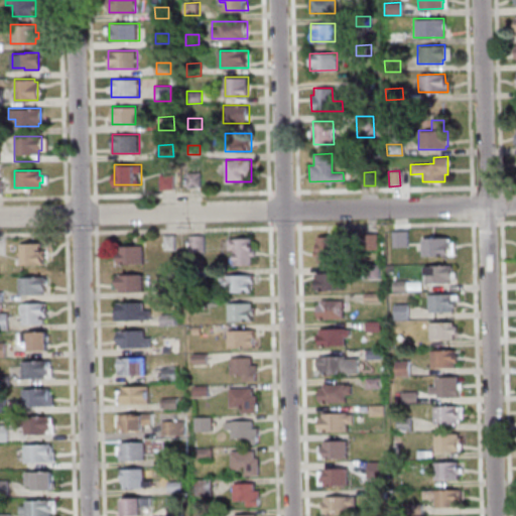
[(202,173),(188,173),(188,187),(202,187),(202,173)]
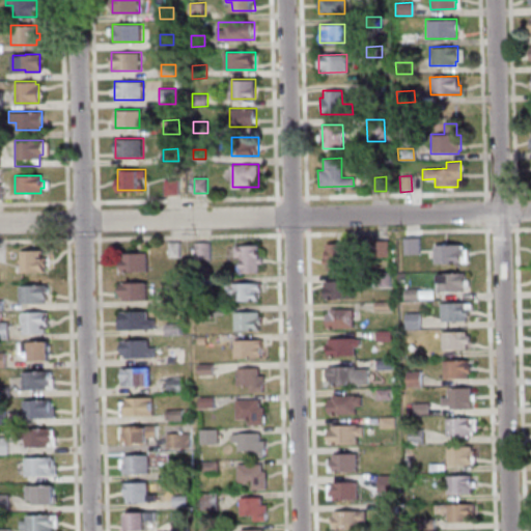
[(166,179),(166,193),(178,193),(178,179),(166,179)]
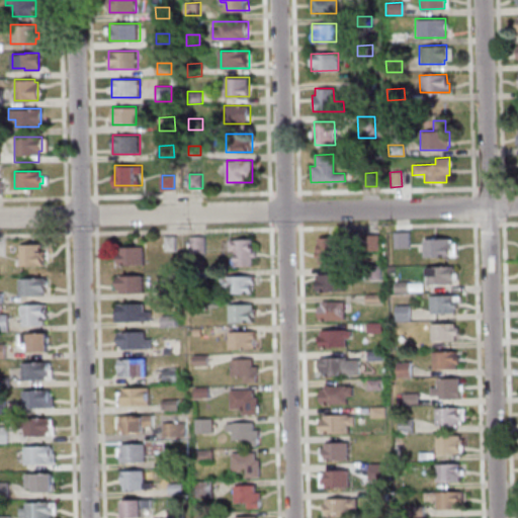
[(408,248),(407,232),(392,233),(393,249),(408,248)]
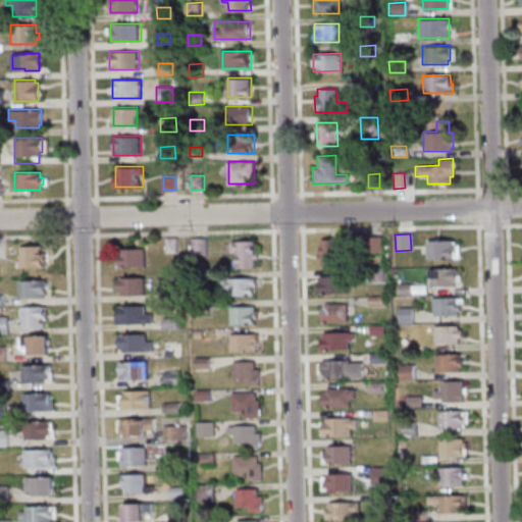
[(167,238),(167,252),(178,252),(178,238),(167,238)]
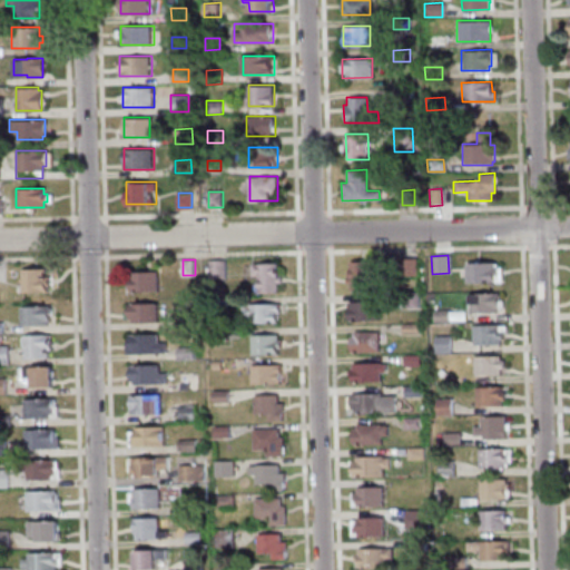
[(226,259),(209,261),(210,265),(206,265),(206,271),(210,271),(210,276),(227,276),(226,259)]
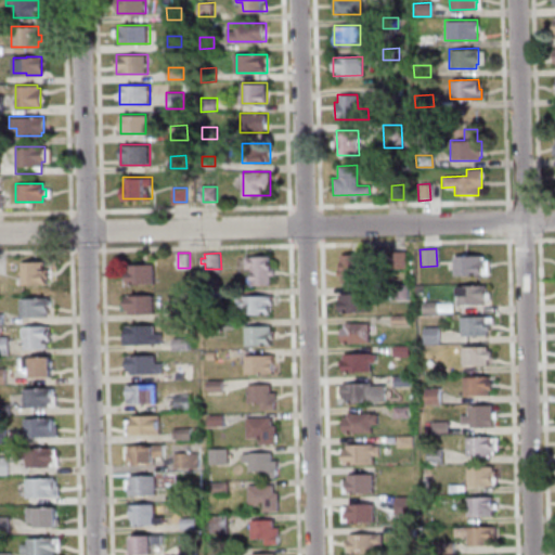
[(339,283),(368,283),(368,272),(362,272),(361,254),(339,254),(339,283)]
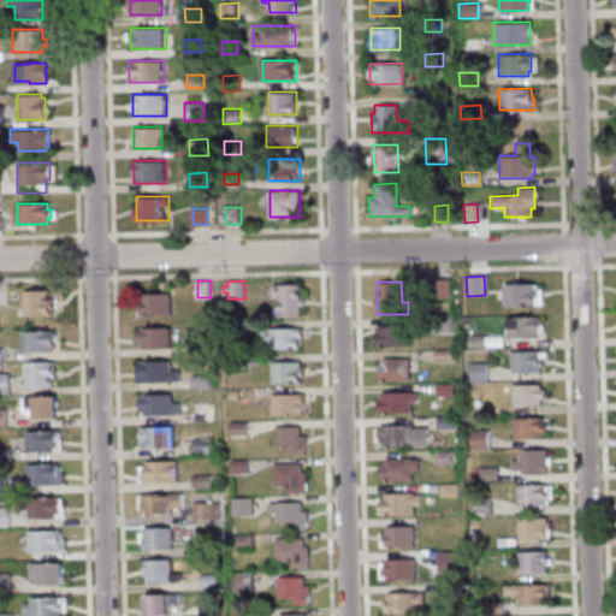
[(502,284),(534,283),(534,288),(537,288),(537,297),(534,298),(534,304),(503,306),(502,284)]
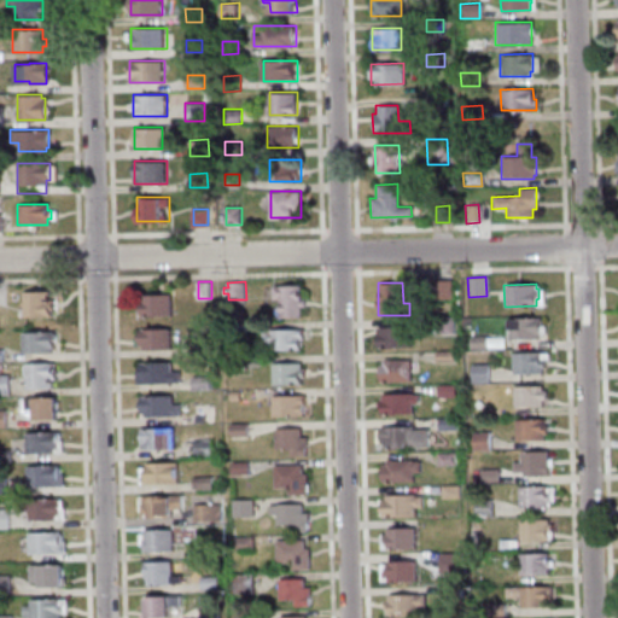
[(274,286),(275,298),(283,298),(283,316),(303,316),(303,307),(307,307),(307,298),(303,299),(303,285),(274,286)]
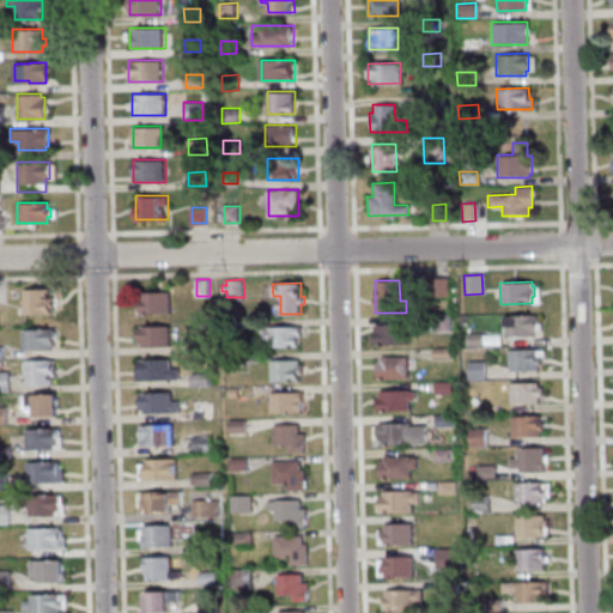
[(23,314),(23,290),(50,289),(50,301),(49,301),(49,314),(23,314)]
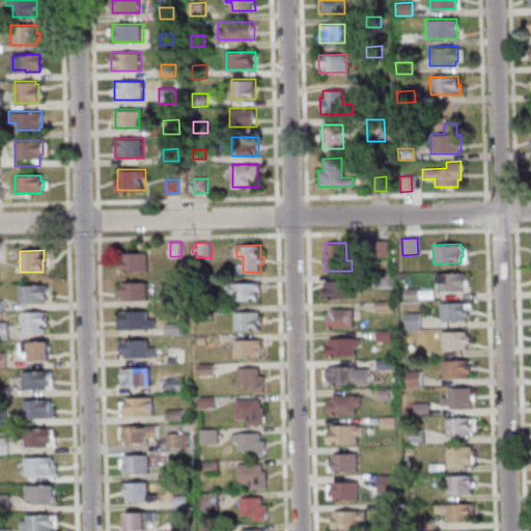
[(122,253),(122,272),(149,272),(149,253),(122,253)]
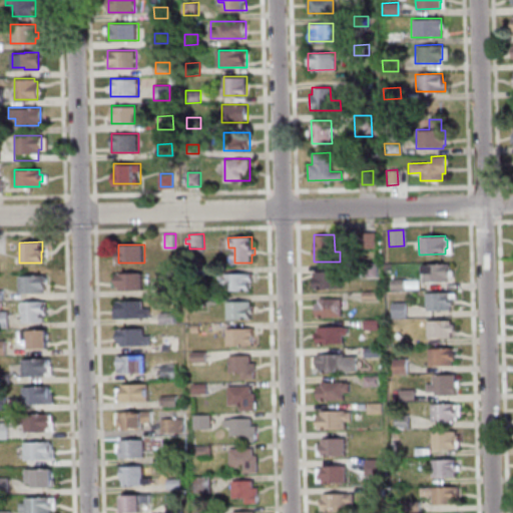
[(421,264),(448,263),(448,278),(445,278),(445,281),(422,282),(421,264)]
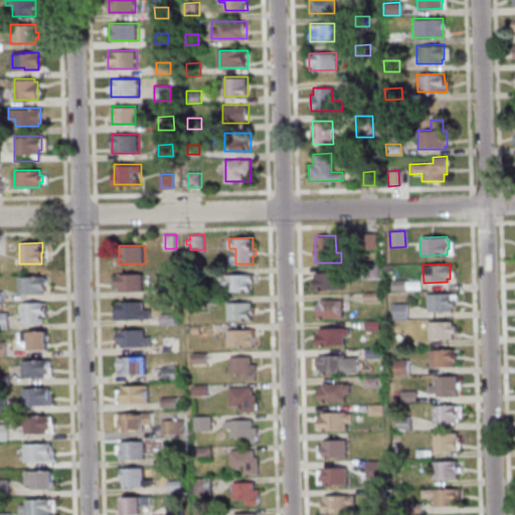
[(362,279),(377,278),(377,265),(362,266),(362,279)]
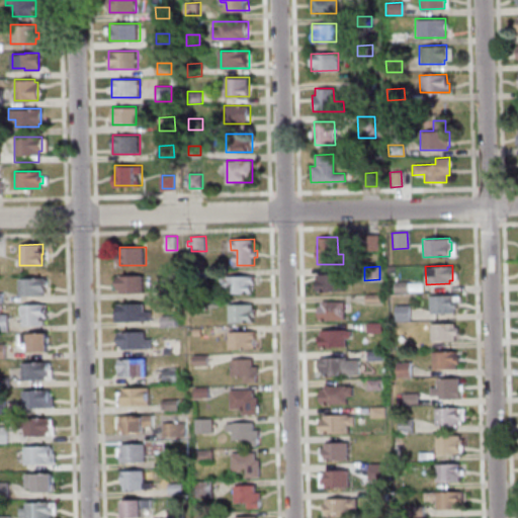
[(315,290),(343,290),(343,272),(315,272),(315,290)]
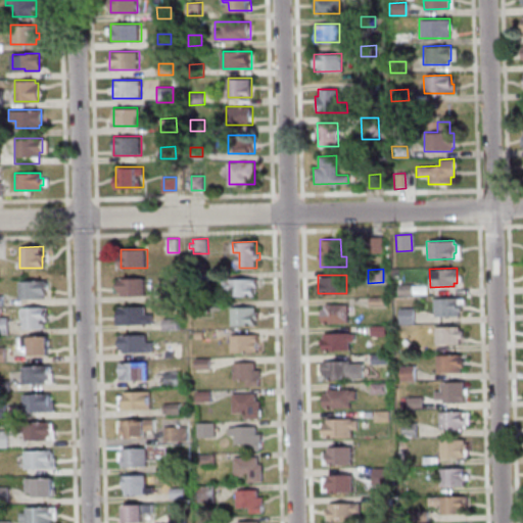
[(147,278),(120,278),(120,286),(114,286),(115,292),(123,292),(123,295),(147,295),(147,278)]
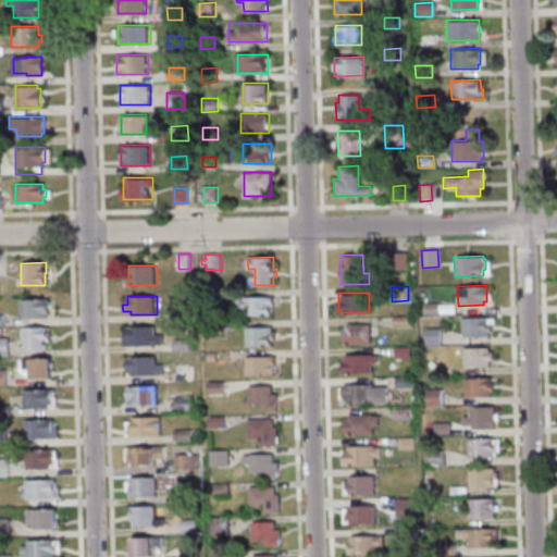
[(274,296),(245,296),(245,299),(239,299),(239,310),(246,309),(246,314),(272,314),(272,306),(274,306),(274,296)]
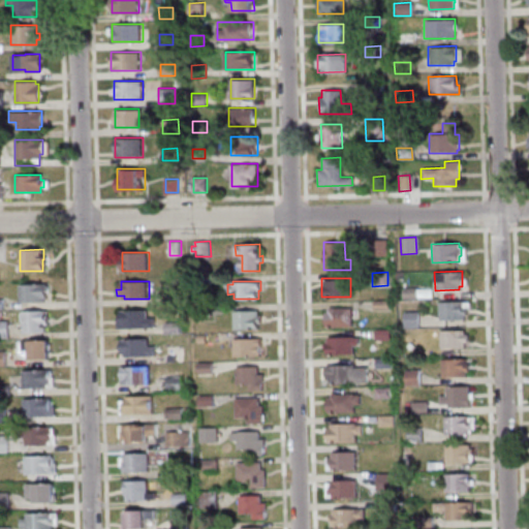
[(19,284),(45,283),(45,298),(42,298),(42,301),(19,302),(19,284)]
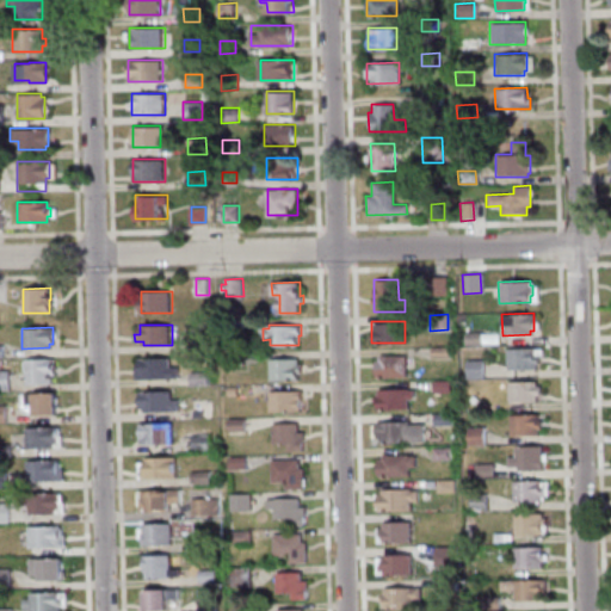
[(463,332),(480,332),(480,344),(463,345),(463,332)]
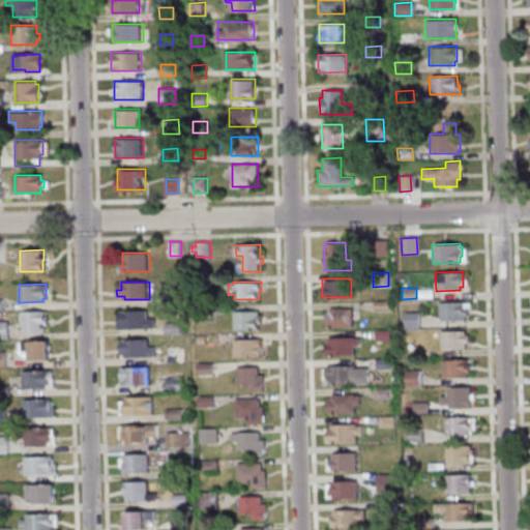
[(373,310),(388,310),(389,301),(373,301),(373,310)]
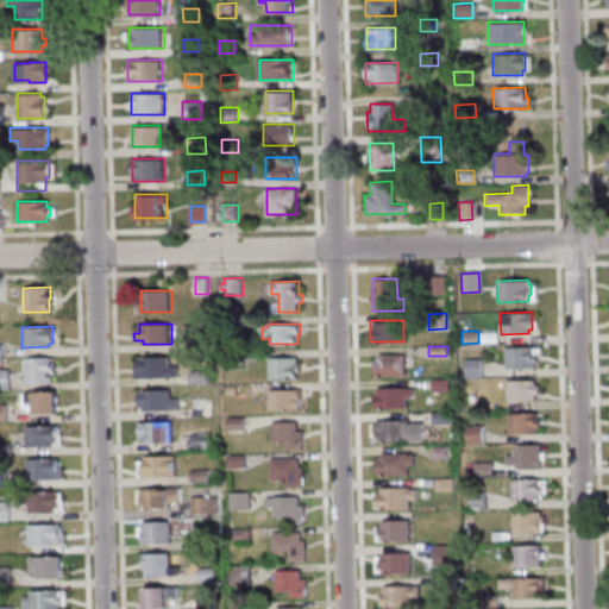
[(504,347),(533,347),(533,353),(537,353),(537,363),(533,363),(533,368),(504,369),(504,347)]
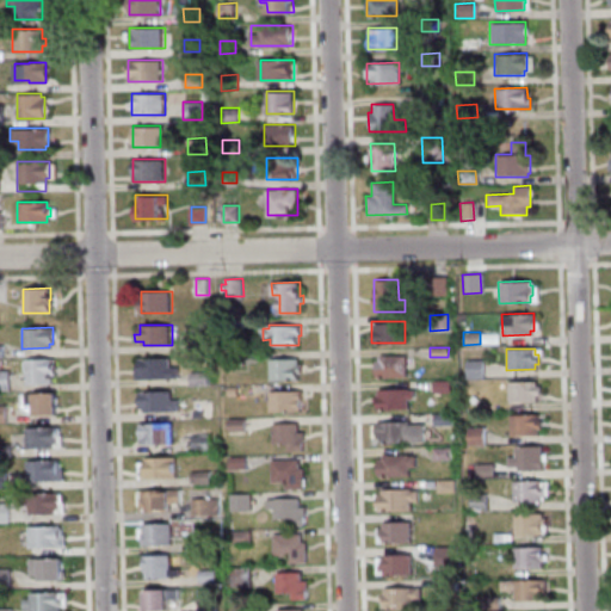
[(372,377),(407,376),(406,355),(377,356),(377,359),(371,360),(372,377)]
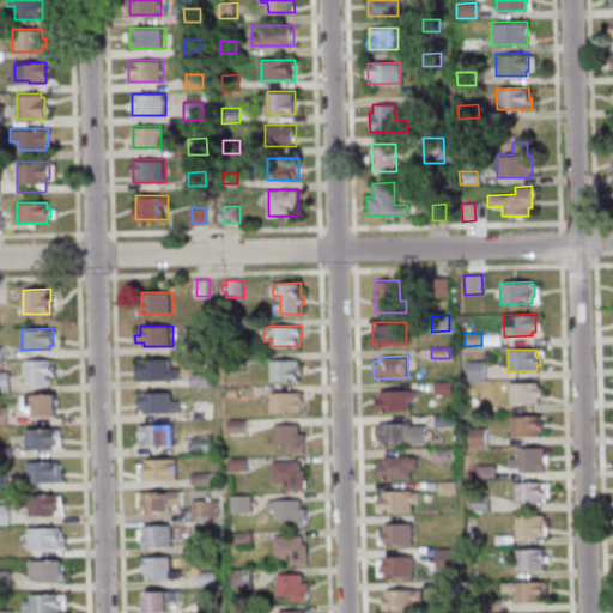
[(173,358),(141,359),(141,369),(137,369),(137,380),(182,378),(181,368),(174,368),(173,358)]
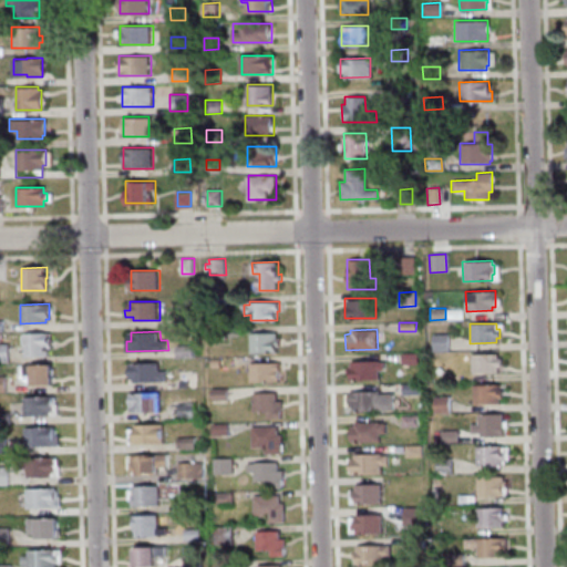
[(250,332),(251,353),(279,352),(279,344),(281,344),(281,338),(278,338),(277,332),(250,332)]
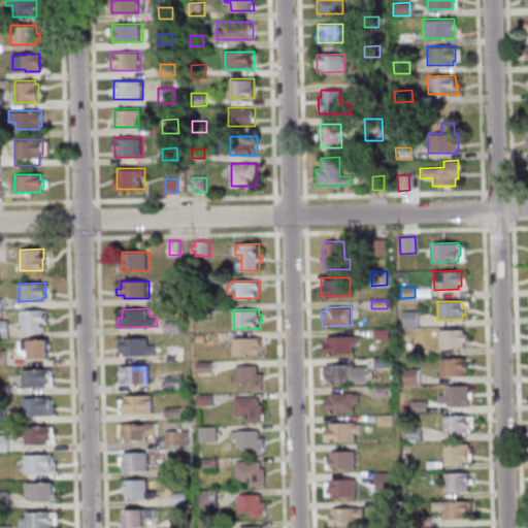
[(43,332),(22,332),(22,310),(44,310),(44,324),(43,324),(43,332)]
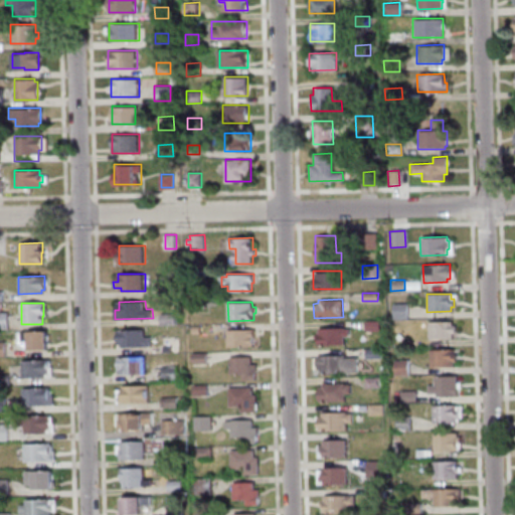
[(406,303),(406,319),(391,319),(391,304),(406,303)]
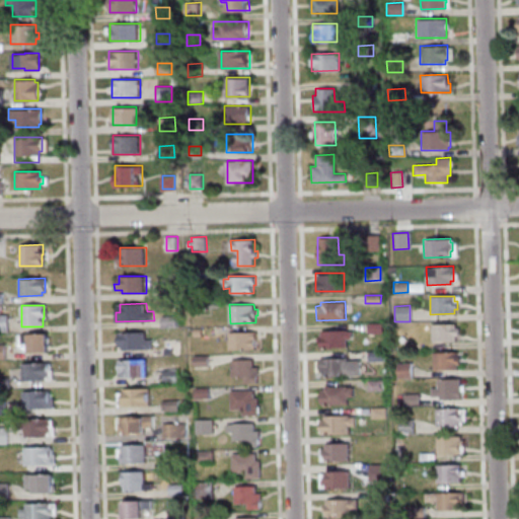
[(0,330),(10,330),(10,314),(0,314),(0,330)]
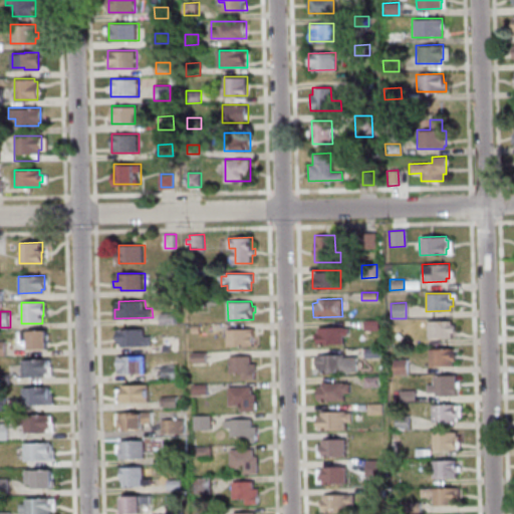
[(161,313),(161,323),(178,323),(178,313),(161,313)]
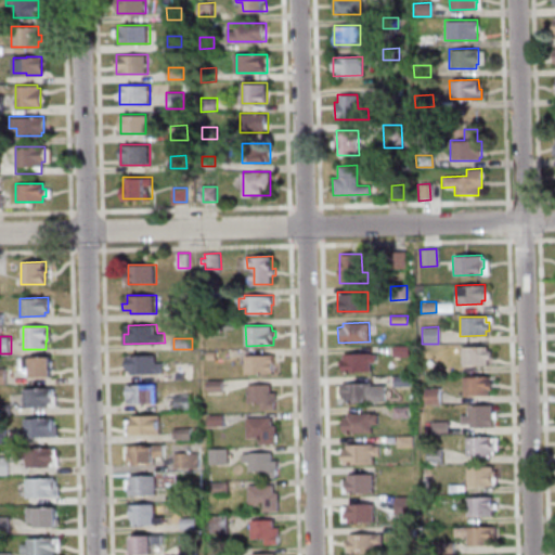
[(391,357),(408,357),(408,346),(391,345),(391,357)]
